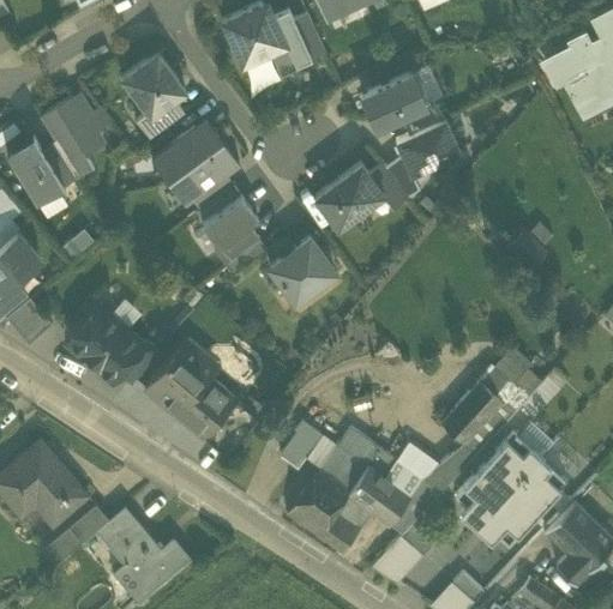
[(317,0),(328,20),(371,0),(317,0)]
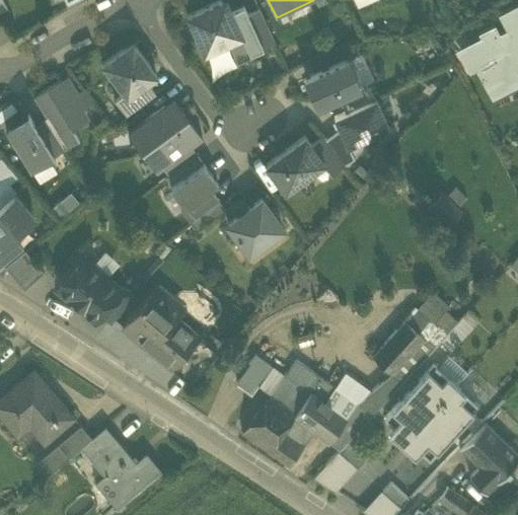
[(225,1),(221,3),(227,15),(231,13),(225,1)]
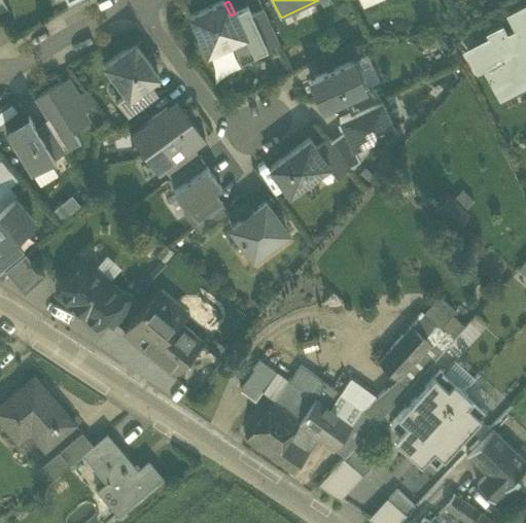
[(233,45),(242,64),(255,58),(255,57),(247,39),(240,24),(240,23),(235,25),(231,15),(224,3),(191,19),(209,57),(233,45)]
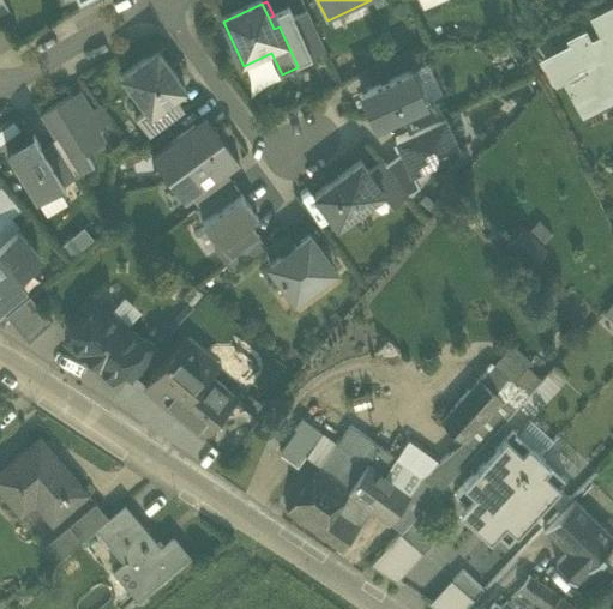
[(274,16),(269,18),(274,29),(280,26),(280,28),(294,20),(289,10),(274,16)]
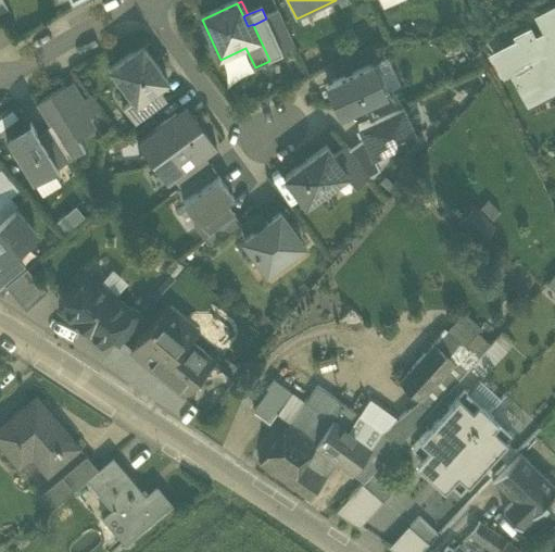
[(554,10),(535,20),(544,36),(535,40),(530,32),(514,40),(519,49),(501,59),(525,104),(554,88),(554,10)]
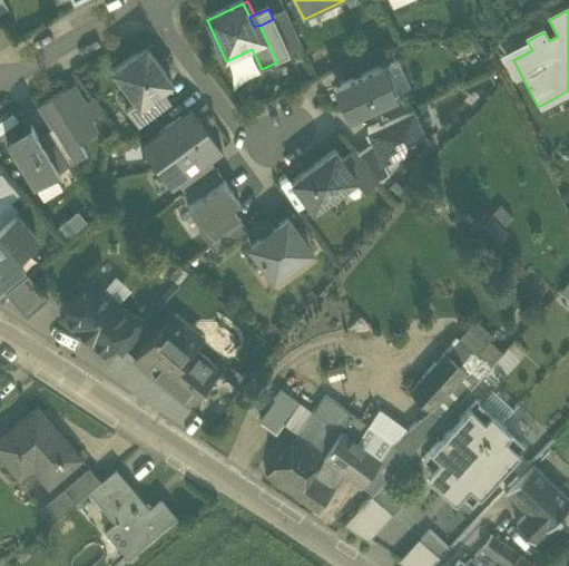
[(285,13),(273,19),(291,55),(302,49),(285,13)]
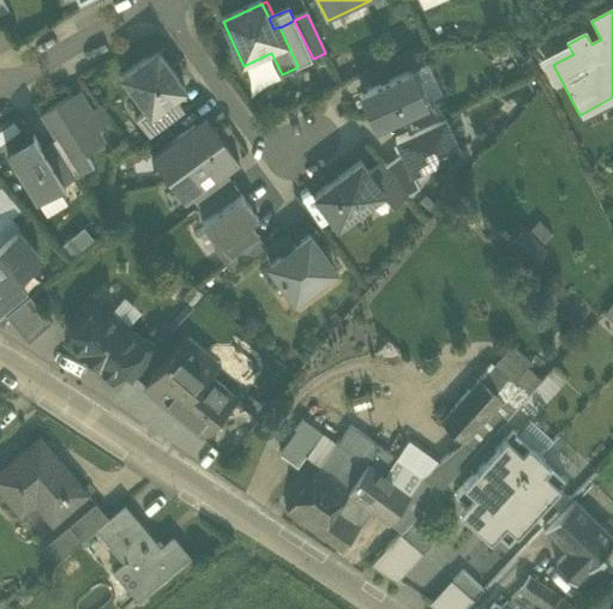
[(288,46),(298,66),(313,59),(294,20),(280,28),(288,46)]
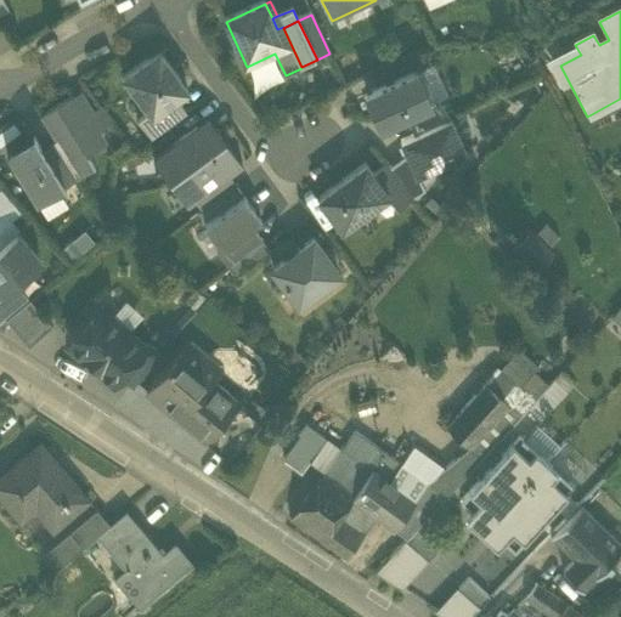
[(151,115),(153,119),(178,102),(188,94),(161,54),(125,80),(151,115)]
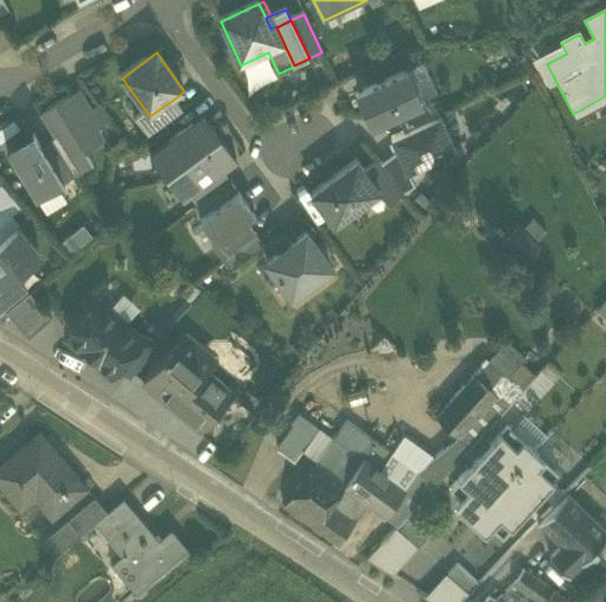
[(421,104),(428,101),(439,96),(425,64),(407,72),(421,104)]
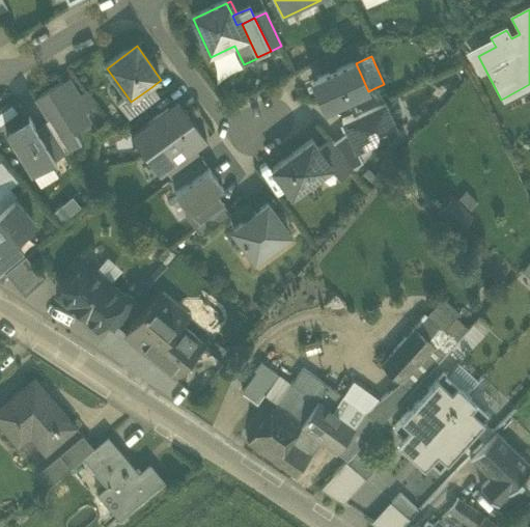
[(313,83),(326,111),(346,102),(351,100),(368,91),(356,63),(313,83)]
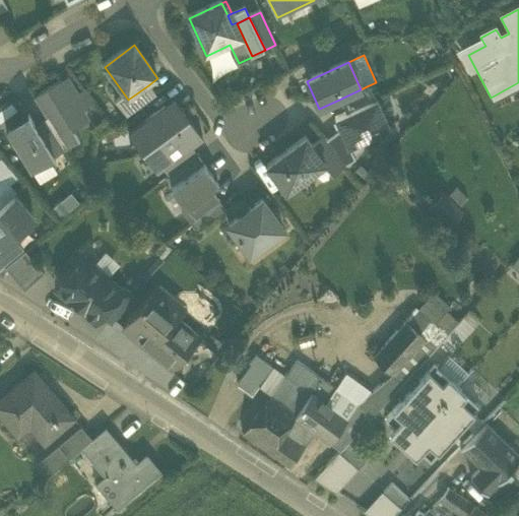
[(62,83),(72,101),(76,98),(79,97),(68,79),(62,83)]
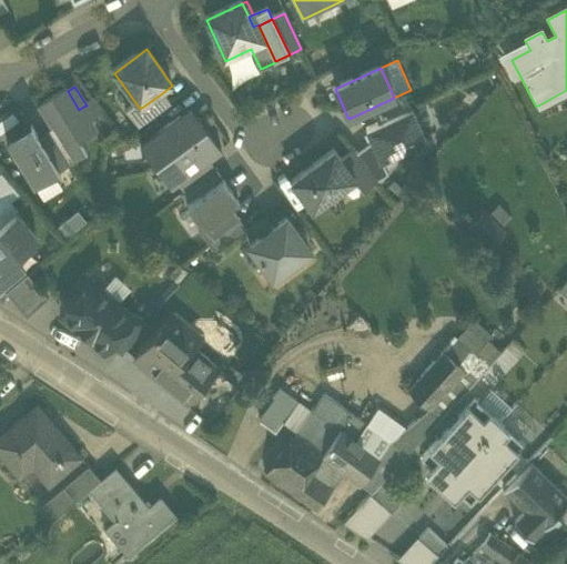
[(72,164),(72,165),(88,155),(81,145),(79,141),(92,132),(79,110),(68,91),(67,91),(38,109),(51,131),(67,155),(72,164)]
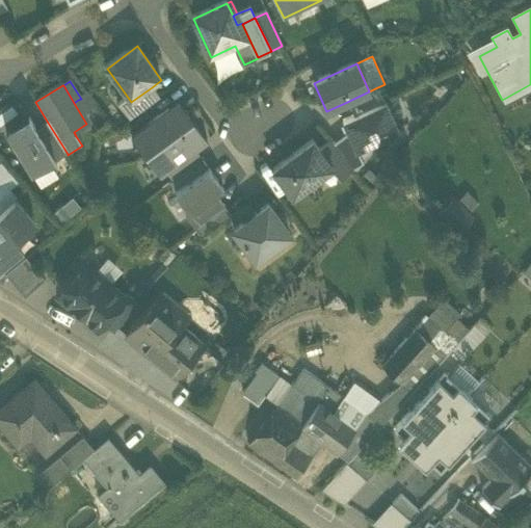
[(118,106),(131,122),(160,100),(152,87),(131,102),(129,99),(118,106)]
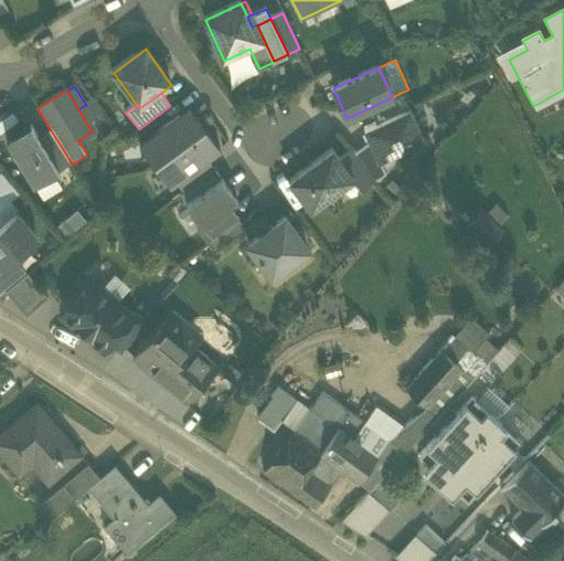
[(392,97),(373,106),(381,123),(410,109),(398,94),(392,97)]
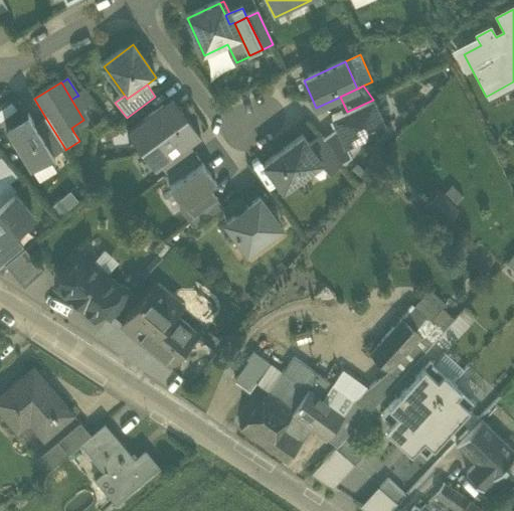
[(75,97),(86,107),(93,102),(84,92),(78,96),(75,97)]
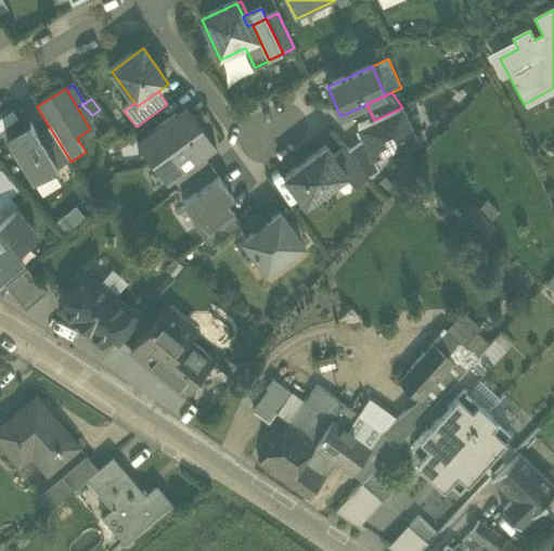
[(77,138),(79,142),(97,131),(90,119),(102,113),(100,110),(92,115),(81,104),(77,107),(90,129),(77,138)]
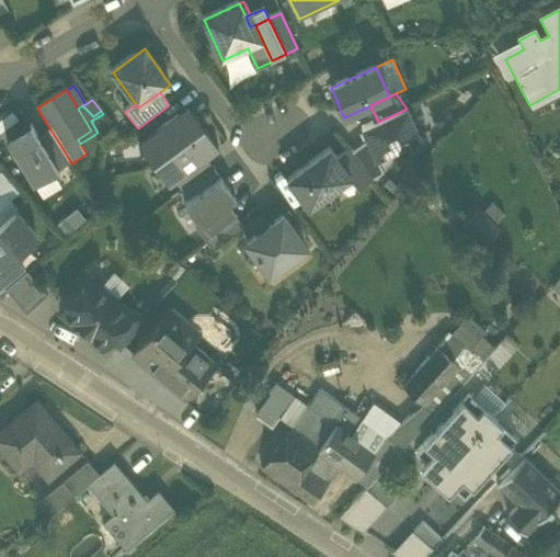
[(366,108),(374,124),(378,122),(370,105),(366,108)]
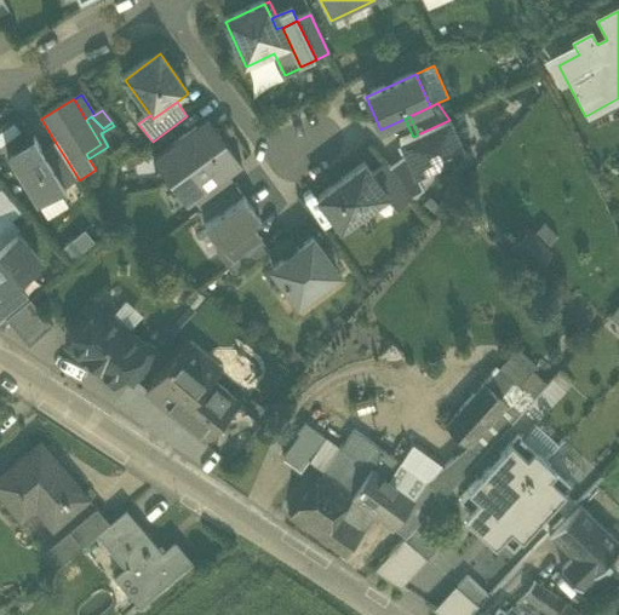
[(208,120),(196,130),(206,141),(217,132),(208,120)]
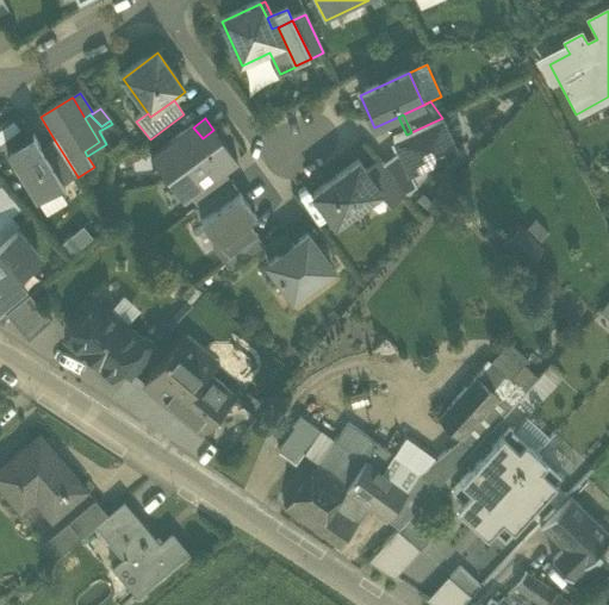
[(393,141),(401,155),(409,174),(423,168),(430,174),(442,160),(458,153),(454,145),(442,118),(411,132),(406,135),(393,141)]
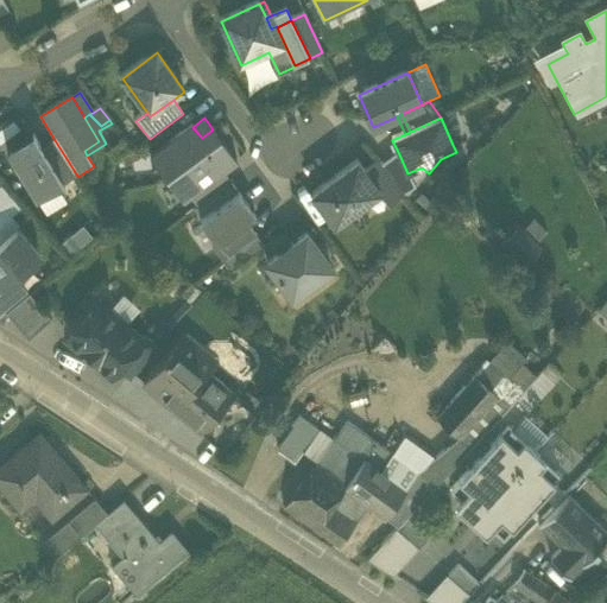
[(221,140),(213,129),(202,138),(193,127),(151,158),(168,179),(221,140)]
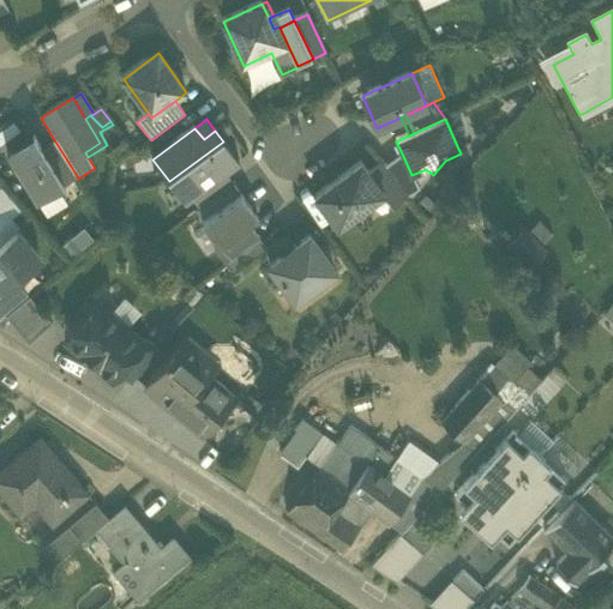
[(7,155),(37,204),(60,190),(64,187),(58,178),(42,150),(34,138),(7,155)]
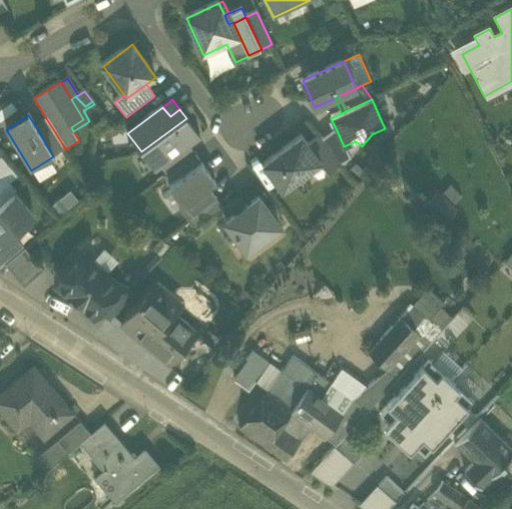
[(35,125),(48,148),(60,140),(46,118),(35,125)]
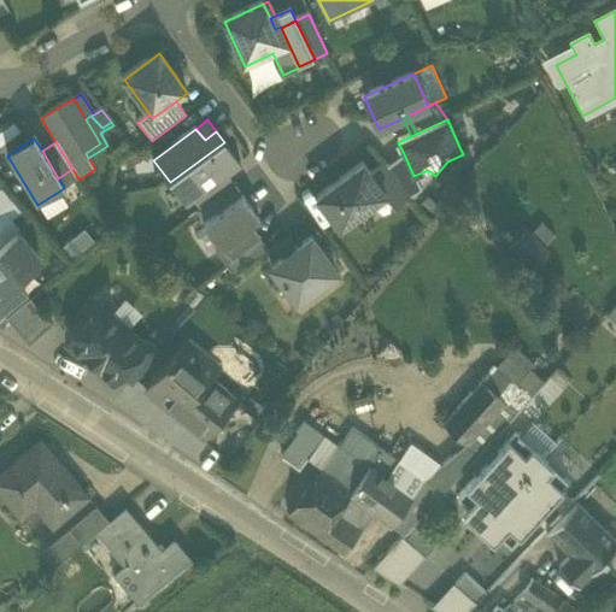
[(224,142),(170,182),(187,205),(193,200),(220,180),(228,175),(241,164),(224,142)]
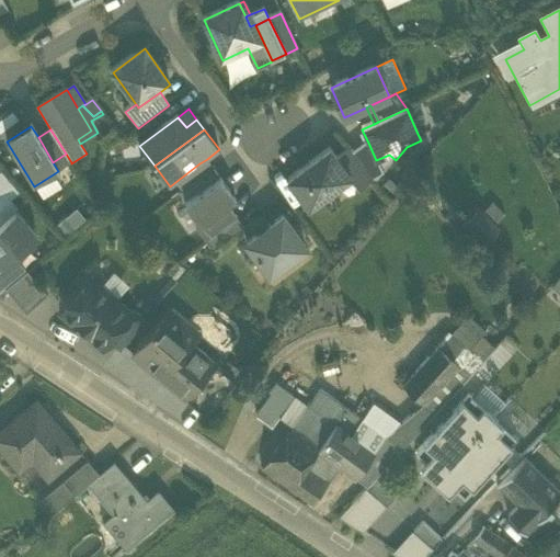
[(376,160),(368,143),(353,154),(374,182),(381,177),(396,160),(389,155),(376,160)]
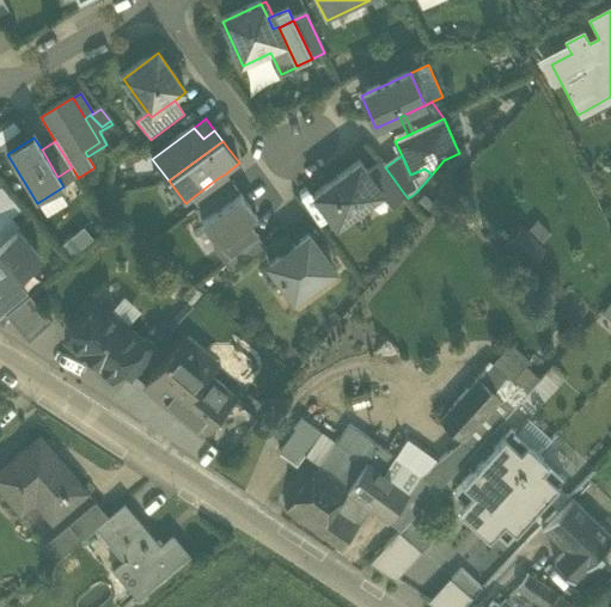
[(315,197),(337,228),(382,196),(384,195),(368,173),(361,164),(315,197)]
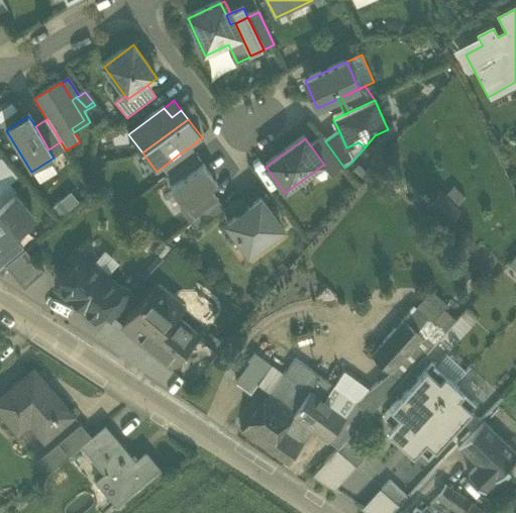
[(322,166),(331,178),(344,168),(325,141),(322,138),(311,146),(324,165),(322,166)]
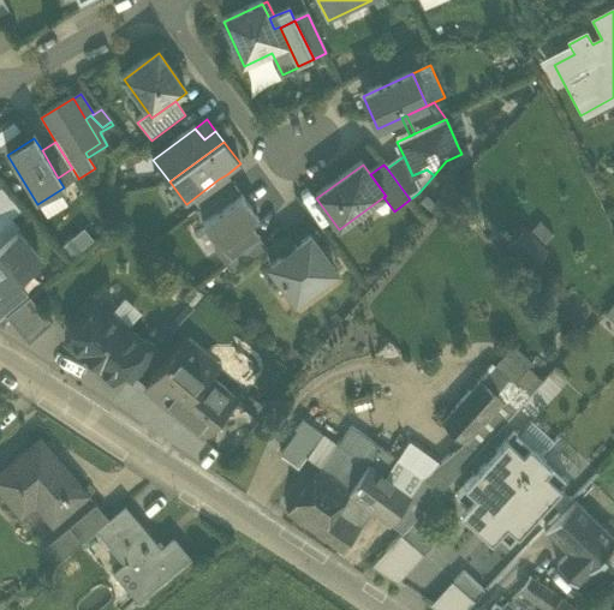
[(58,178),(64,187),(78,178),(72,168),(58,178)]
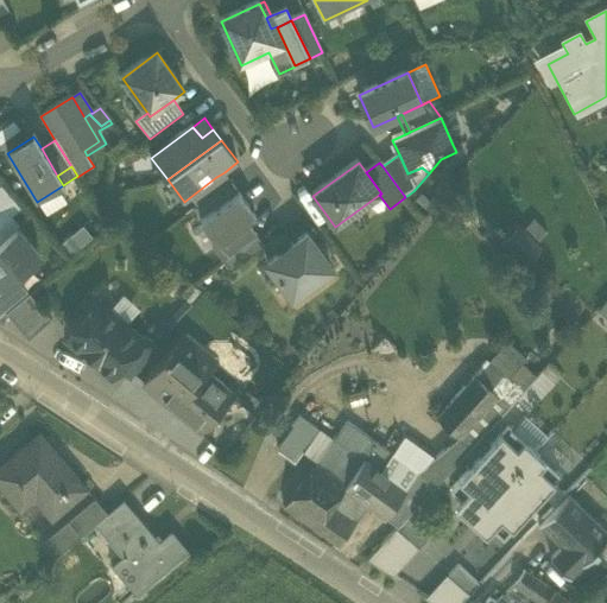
[(225,172),(216,177),(226,189),(228,186),(233,184),(225,172)]
